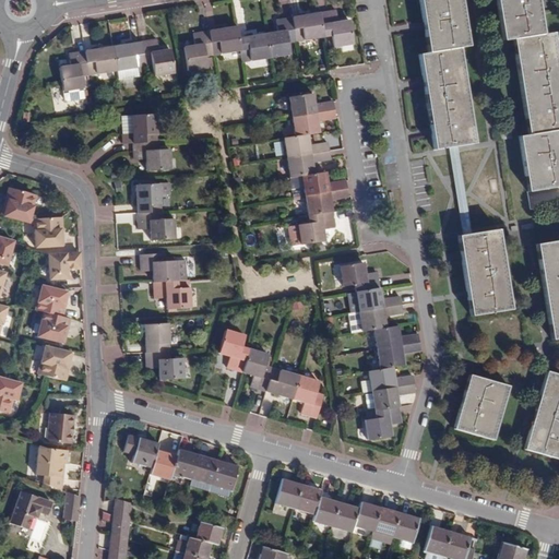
[(424,91),(430,131),(438,129),(439,137),(431,138),(435,153),(450,150),(458,149),(475,146),(459,50),(467,48),(460,0),(417,0),(421,24),(429,23),(430,31),(423,32),(427,55),(418,57),(423,82),(429,81),(431,90),(424,91)]
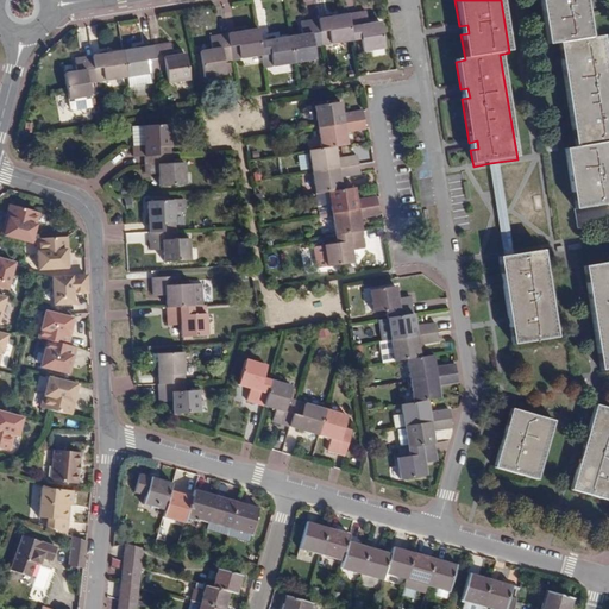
[(604,169),(608,168),(608,152),(608,144),(608,143),(608,126),(607,127),(606,120),(608,119),(608,88),(607,75),(598,76),(597,67),(606,66),(601,38),(591,39),(588,14),(579,16),(578,6),(586,5),(585,0),(540,0),(548,46),(558,45),(575,149),(564,151),(573,211),(608,205),(608,177),(606,179),(604,169)]
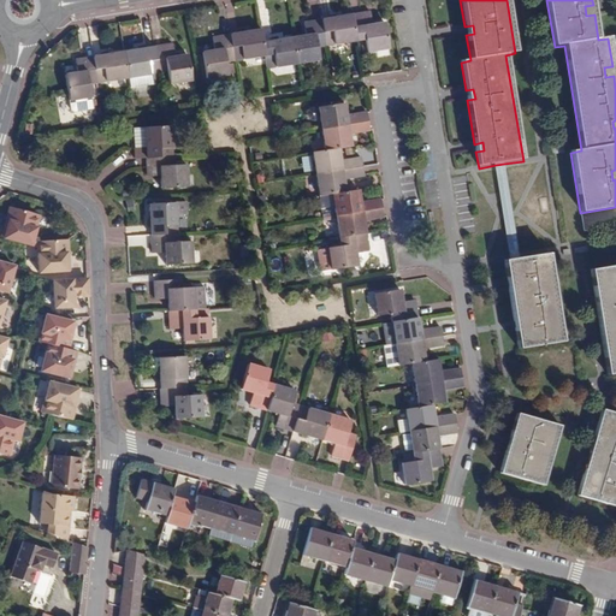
[(369,11),(351,13),(356,39),(365,37),(367,51),(390,47),(385,21),(372,23),(369,11)]
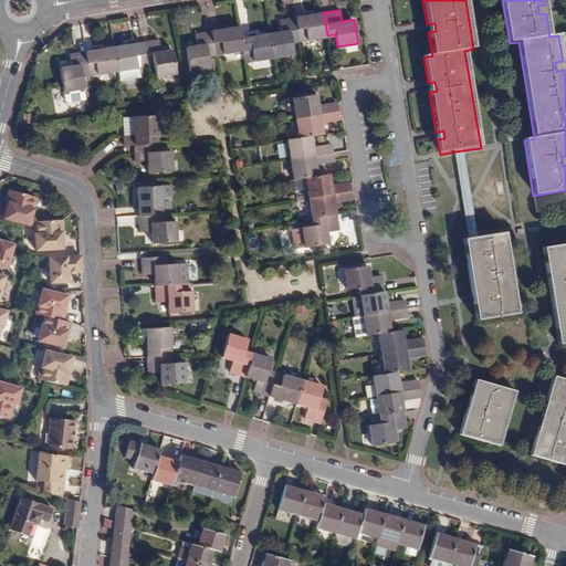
[(323,12),(295,17),(300,40),(327,35),(323,12)]
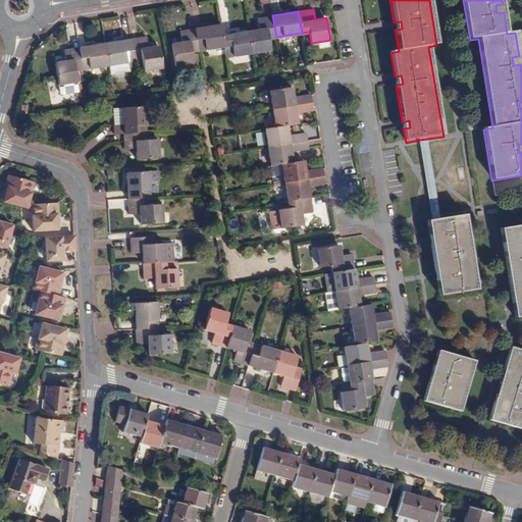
[(249,31),(252,52),(271,49),(269,38),(276,37),(272,15),(258,18),(259,29),(249,31)]
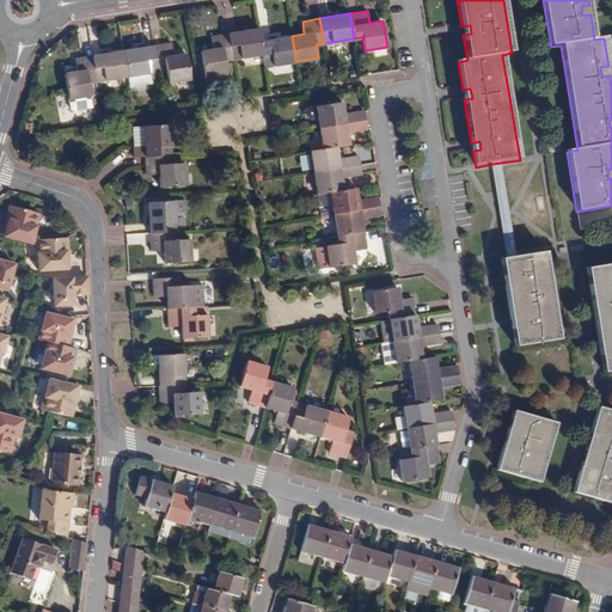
[(470,25),(461,26),(463,35),(471,34),(470,25)]
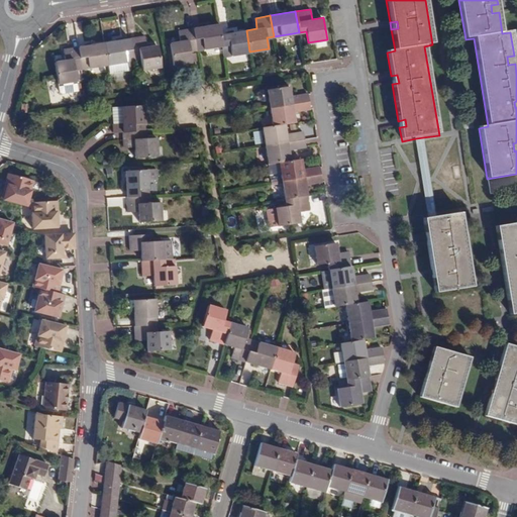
[(193,28),(197,49),(222,45),(221,34),(219,23),(193,28)]
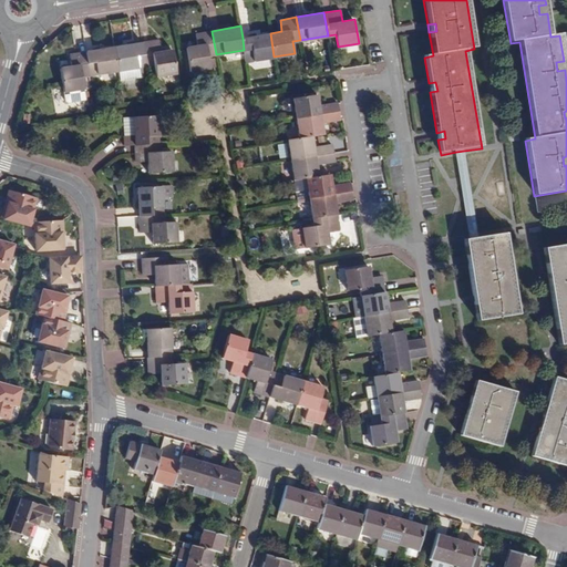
[(216,54),(212,31),(196,33),(198,44),(187,47),(191,70),(210,66),(208,58),(208,55),(216,54)]
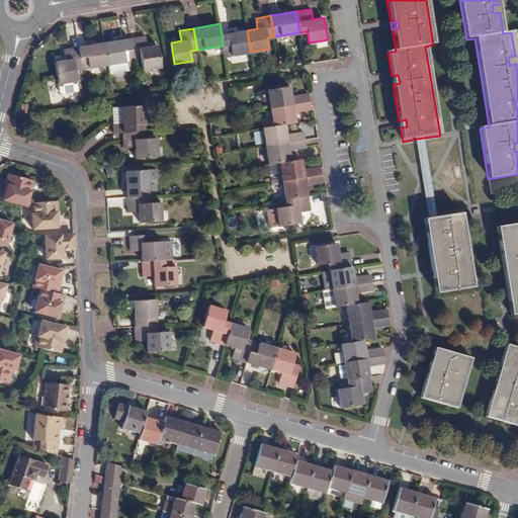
[(225,56),(250,52),(247,30),(222,34),(223,46),(225,56)]
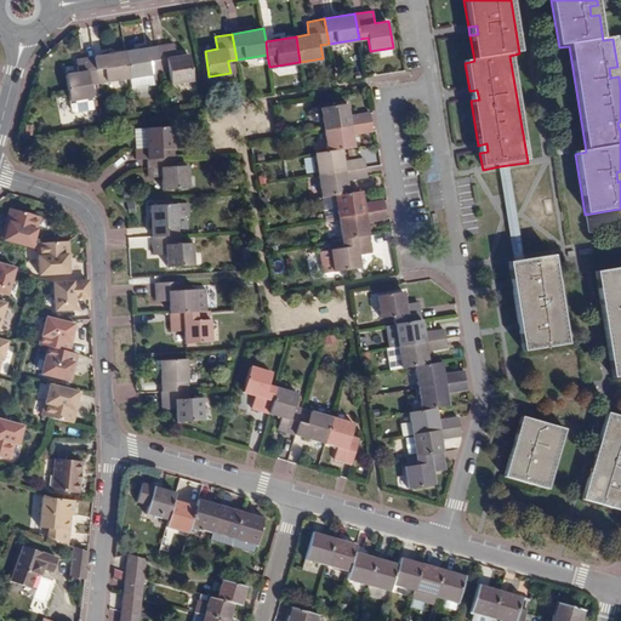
[(175,44),(155,46),(159,72),(169,70),(171,84),(193,79),(189,53),(177,56),(175,44)]
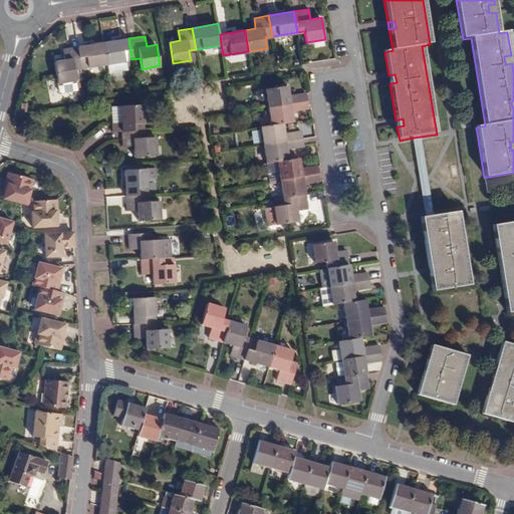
[(107,63),(125,61),(129,60),(132,59),(129,38),(102,42),(106,63),(107,63)]
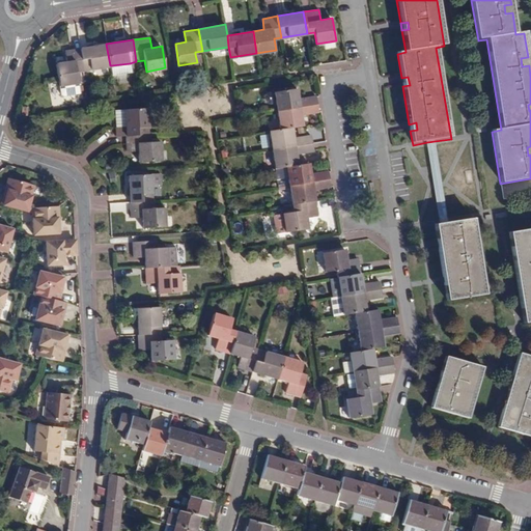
[(80,48),(84,71),(110,65),(106,44),(80,48)]
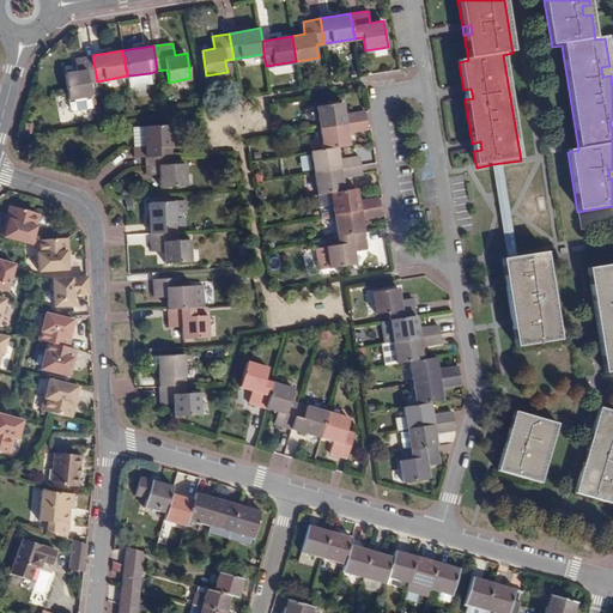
[(97,82),(92,55),(74,59),(77,71),(65,73),(70,98),(89,95),(87,83),(97,82)]
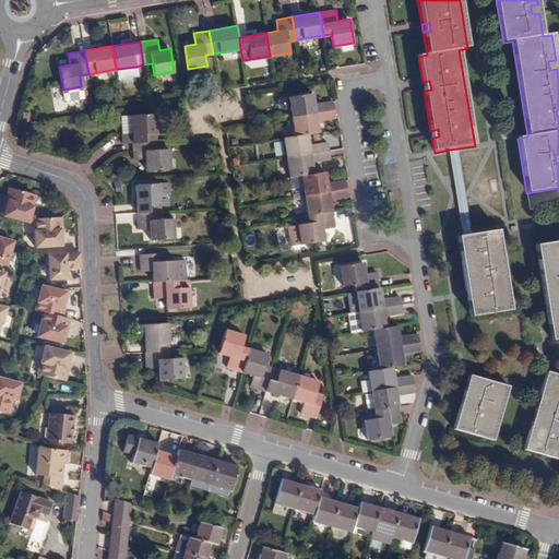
[(557,69),(556,60),(548,61),(549,70),(557,69)]
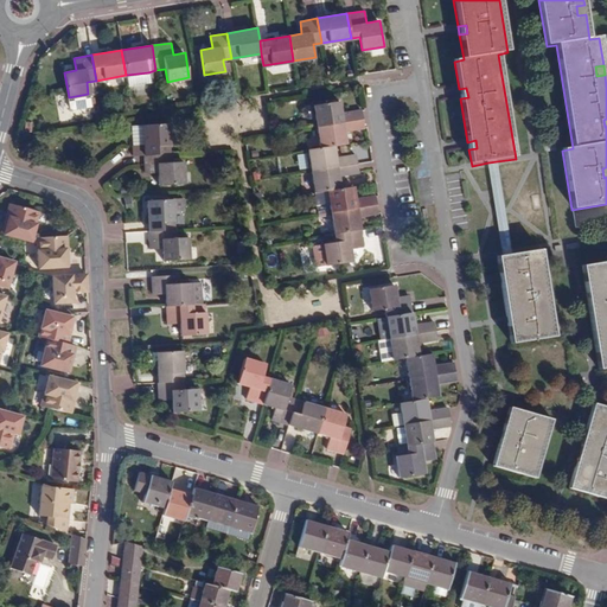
[(149,82),(148,72),(127,75),(129,85),(149,82)]
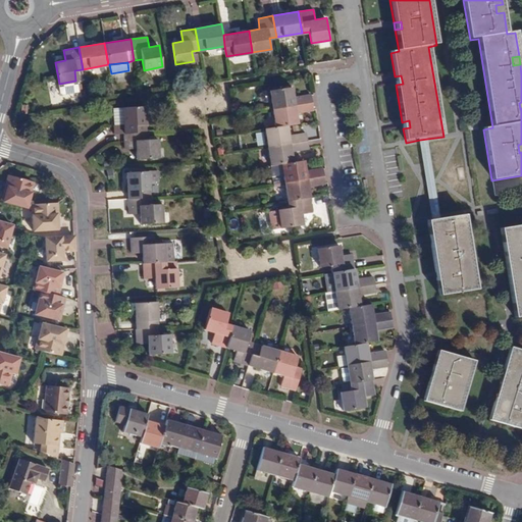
[(273,109),(312,102),(311,95),(295,98),(293,87),(270,91),(273,109)]
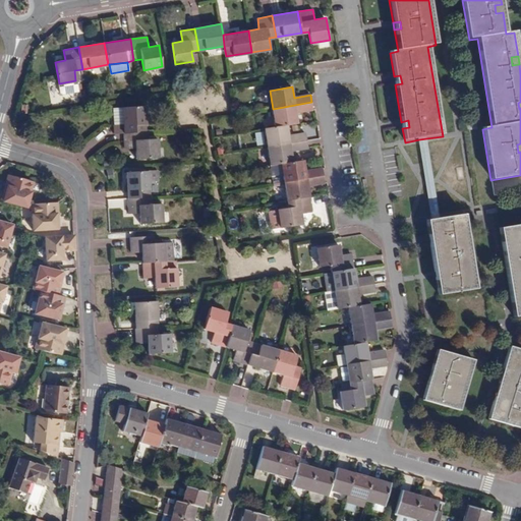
[(312,110),(311,102),(273,109),(276,127),(286,125),(297,123),(296,113),(312,110)]
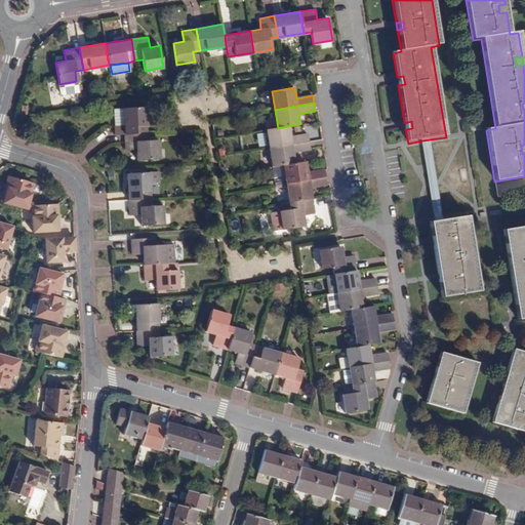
[(115,136),(125,135),(147,133),(146,107),(114,110),(115,136)]
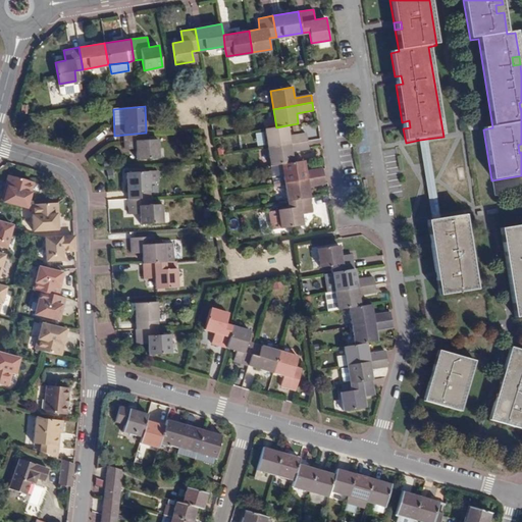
[(286,125),(276,127),(265,128),(267,147),(307,141),(306,134),(289,136),(286,125)]
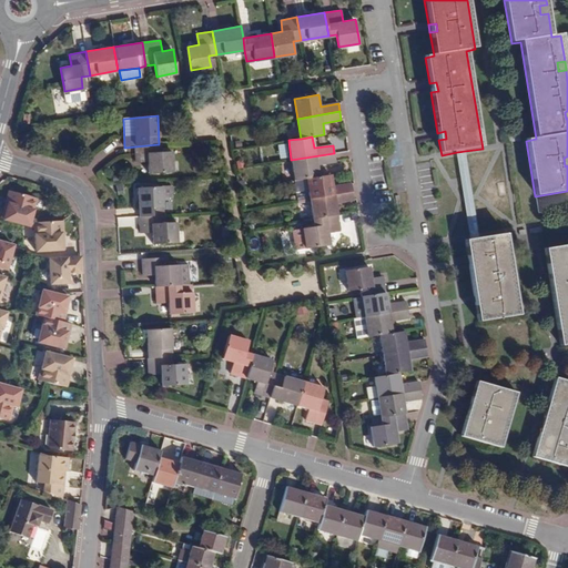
[(159,151),(159,144),(135,146),(137,162),(149,161),(149,172),(173,171),(172,150),(159,151)]
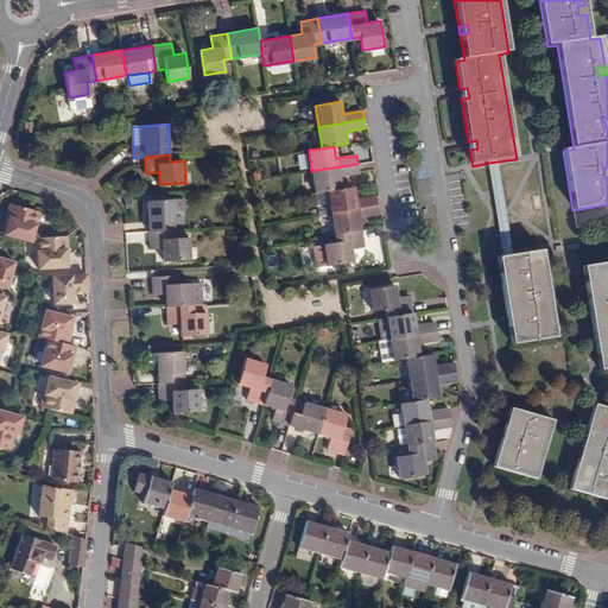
[(513,259),(498,162),(489,163),(504,260),(513,259)]
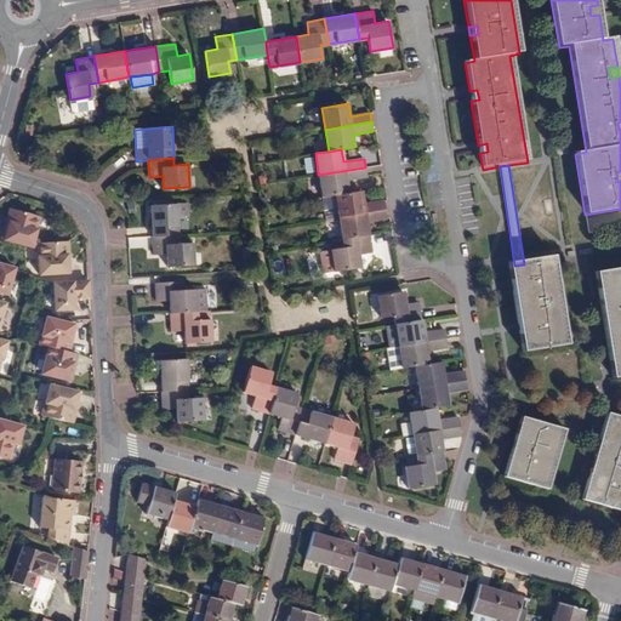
[(366,176),(365,167),(318,175),(322,197),(335,195),(348,192),(346,180),(366,176)]
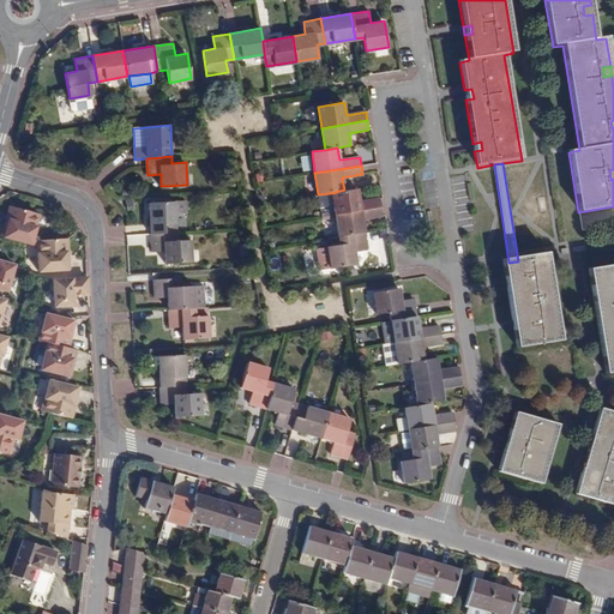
[(381,206),(379,198),(360,202),(357,188),(344,190),(331,193),(333,204),(333,205),(335,215),(335,214),(381,206)]
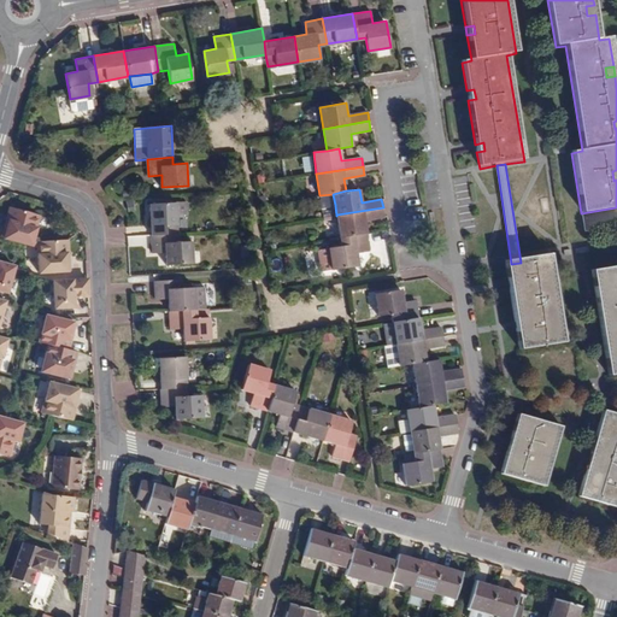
[(335,205),(333,194),(319,195),(318,197),(321,209),(335,206),(335,205)]
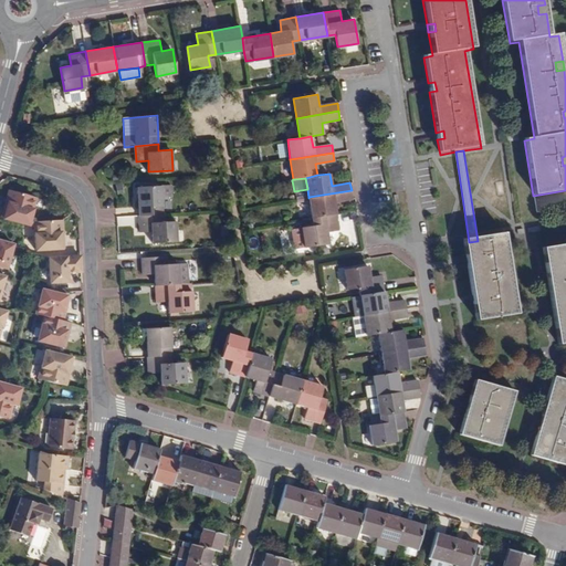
[(138,188),(139,216),(163,215),(161,198),(160,187),(157,187),(156,186),(145,186),(145,188),(138,188)]
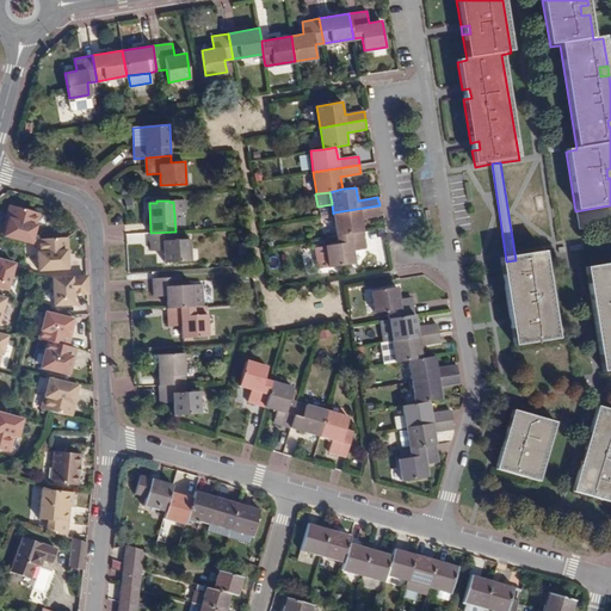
[(186,213),(185,201),(173,202),(174,214),(186,213)]
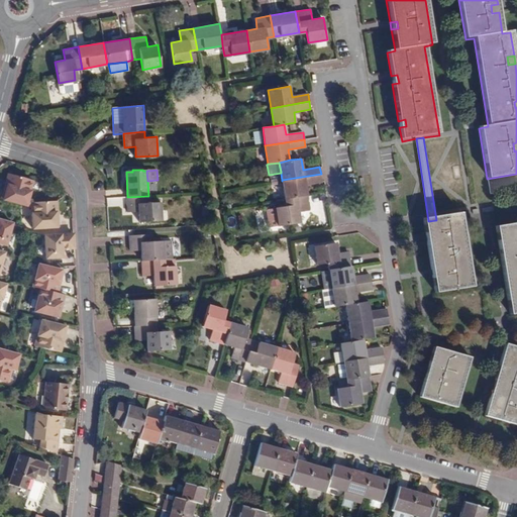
[(282,181),(285,199),(307,195),(305,185),(322,181),(321,174),(282,180),(282,181)]
